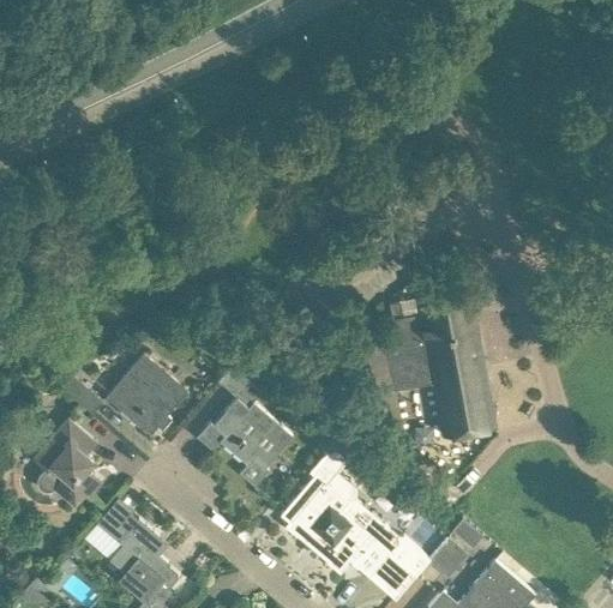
[(368,440),(403,432),(392,392),(432,385),(442,438),(493,428),(494,433),(496,432),(469,283),(415,293),(420,315),(390,320),(392,335),(380,337),(379,335),(344,343),(368,440)]
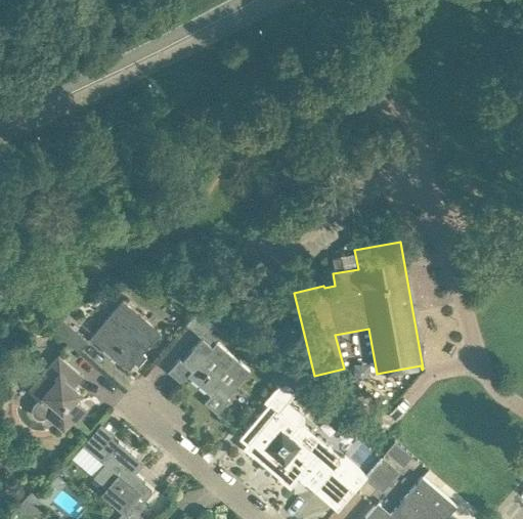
[(177,362),(170,372),(182,383),(179,386),(180,387),(186,379),(210,398),(203,406),(216,418),(227,403),(228,403),(225,400),(237,385),(249,372),(216,345),(222,338),(210,328),(222,313),(206,300),(195,312),(183,328),(200,341),(180,364),(177,362)]
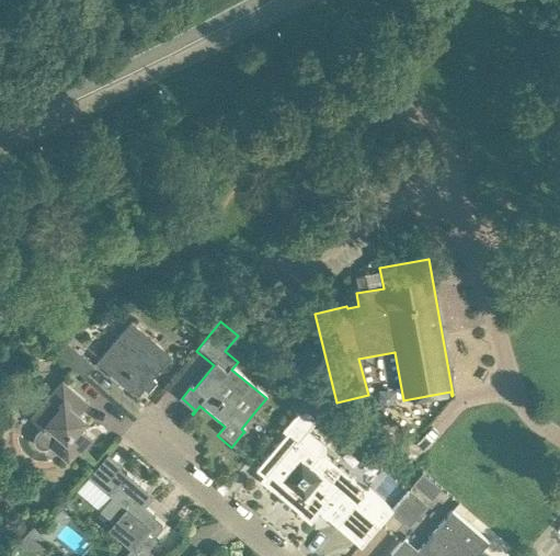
[(155,384),(151,382),(171,359),(129,325),(95,365),(136,399),(143,392),(147,395),(155,384)]
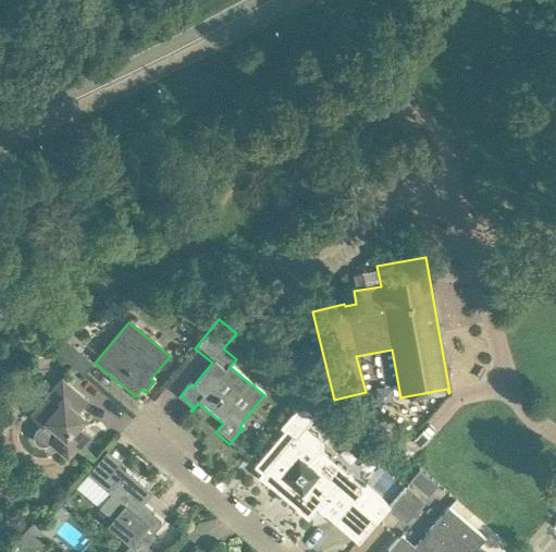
[(64,342),(54,354),(83,378),(93,367),(64,342)]
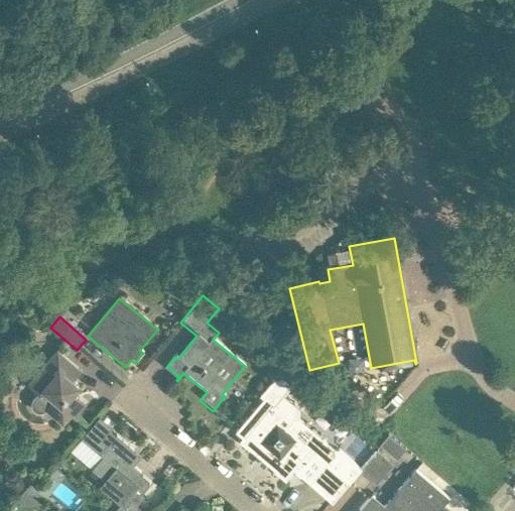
[(80,374),(65,361),(56,354),(27,388),(37,396),(33,400),(31,404),(30,407),(31,411),(35,414),(38,415),(42,414),(45,412),(62,426),(70,417),(73,420),(82,410),(80,408),(80,404),(81,402),(72,395),(78,389),(72,383),(80,374)]
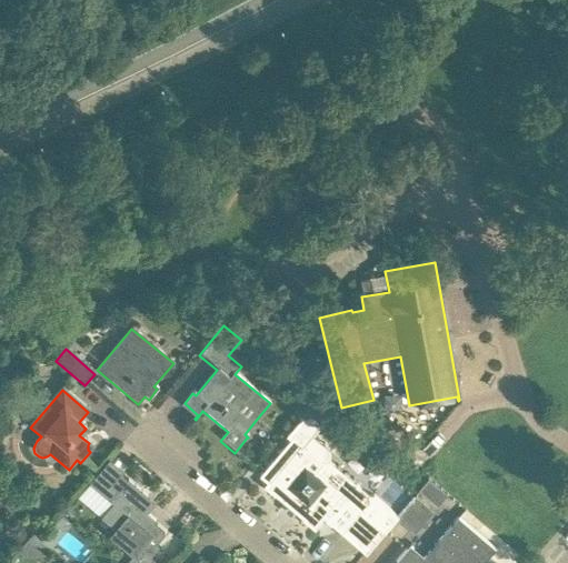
[(320,465),(301,449),(315,432),(316,423),(309,419),(301,419),(286,438),(290,442),(259,479),(268,485),(265,489),(314,531),(322,520),(365,555),(382,534),(361,515),(368,506),(368,498),(329,464),(320,465)]
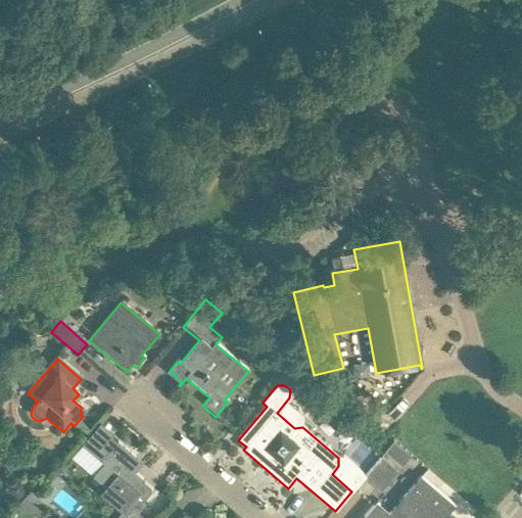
[(136,460),(110,438),(101,449),(108,454),(103,460),(106,462),(93,477),(104,487),(99,493),(122,513),(117,517),(140,517),(138,515),(145,506),(142,503),(150,493),(141,485),(143,482),(133,474),(130,477),(125,473),(136,460)]
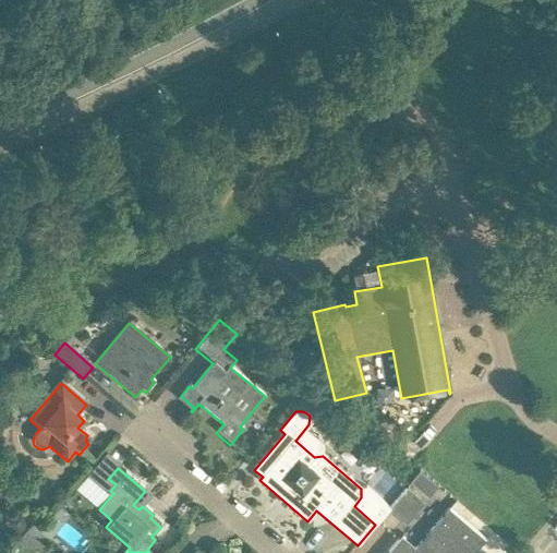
[(420,473),(410,485),(411,487),(425,499),(427,501),(438,489),(420,473)]
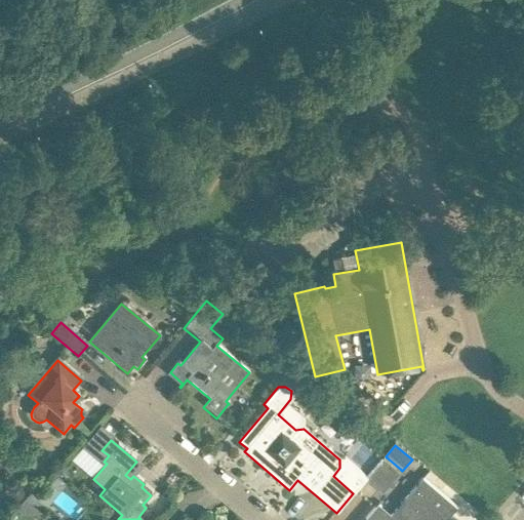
[(380,462),(364,481),(381,495),(398,477),(380,462)]
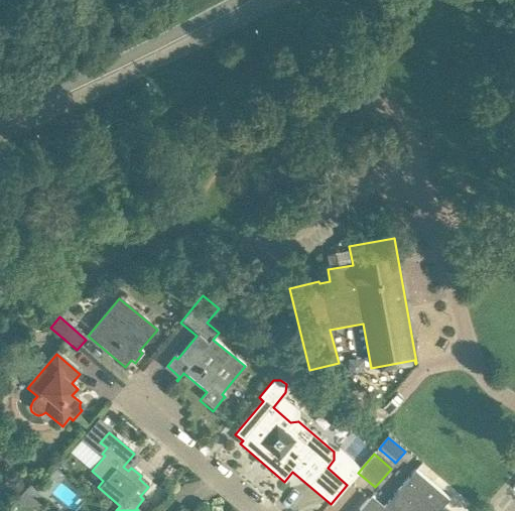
[(441,510),(447,503),(448,501),(414,472),(384,508),(371,498),(360,510),(441,510)]
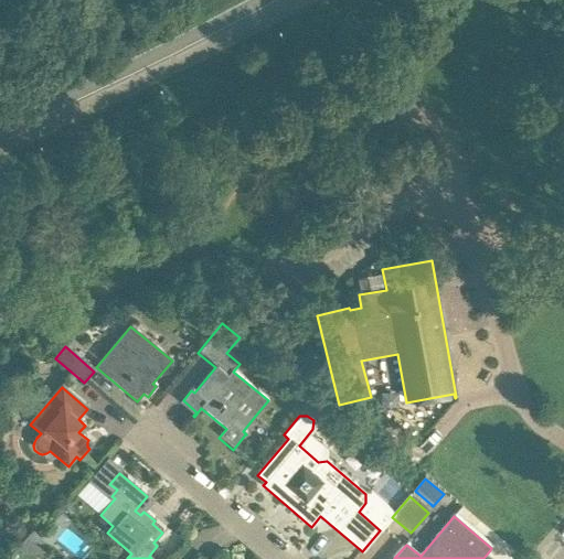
[(10,525),(8,533),(11,539),(17,541),(23,539),(27,533),(24,525),(18,523),(10,525)]
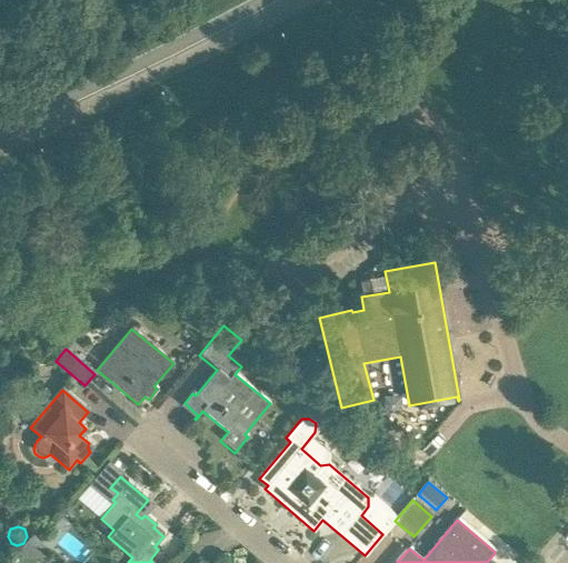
[(31,536),(19,551),(32,562),(35,562),(46,549),(31,536)]
